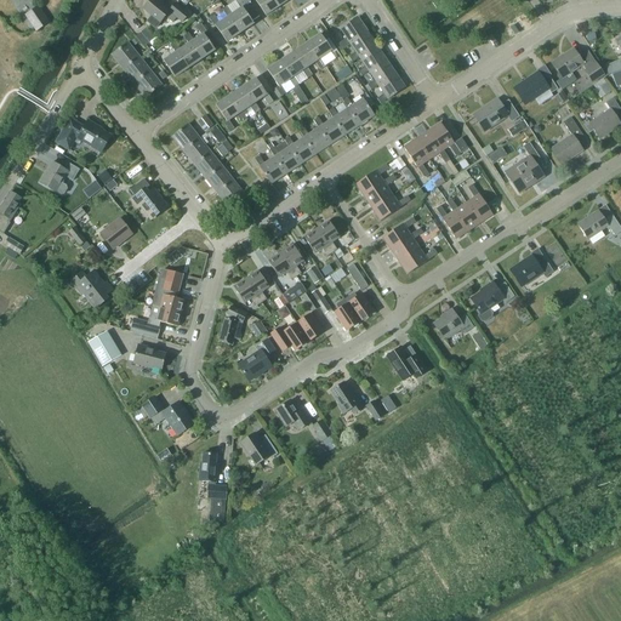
[(158,0),(149,0),(143,9),(152,16),(147,22),(155,28),(165,16),(172,23),(177,17),(182,22),(189,15),(176,4),(170,10),(158,0)]
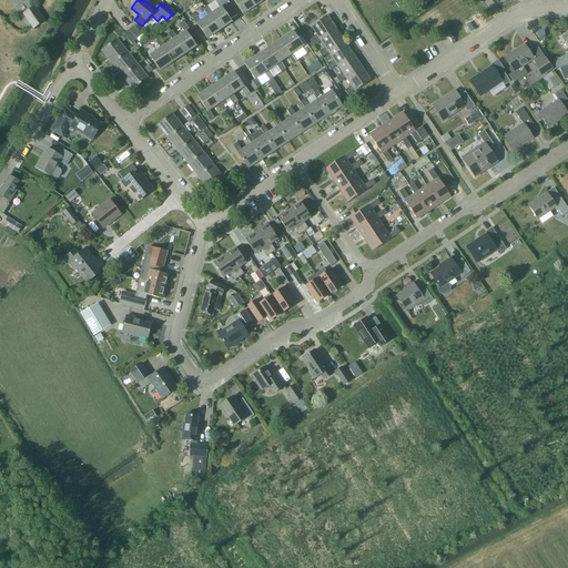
[(220,7),(212,12),(210,14),(221,30),(233,22),(231,20),(237,16),(229,2),(227,0),(216,0),(215,1),(220,7)]
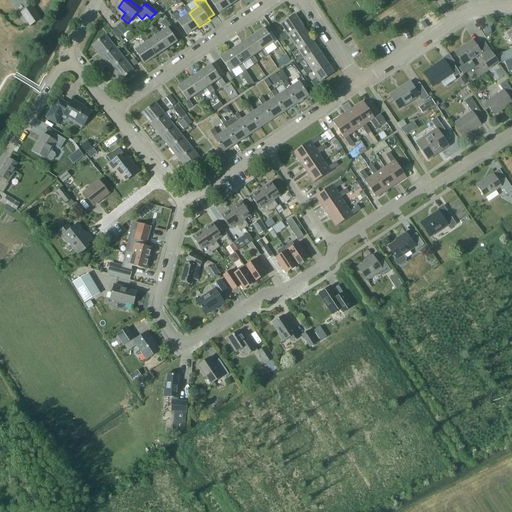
[(210,0),(219,13),(230,6),(226,0),(210,0)]
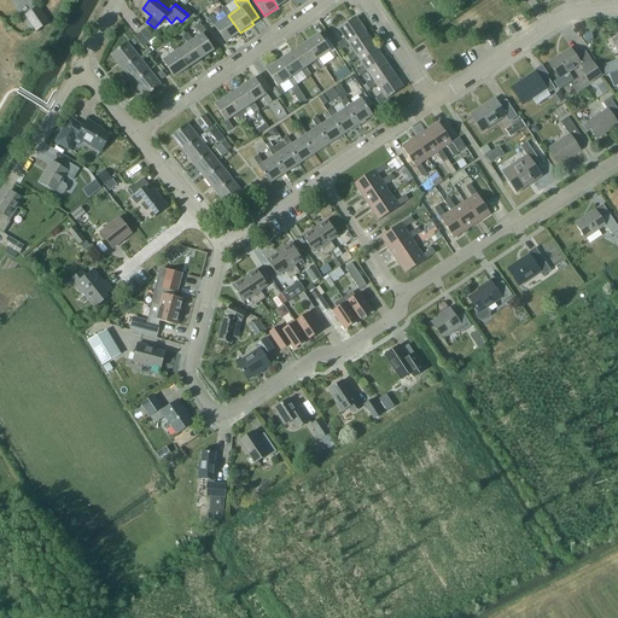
[(50,23),(39,6),(24,15),(35,31),(50,23)]
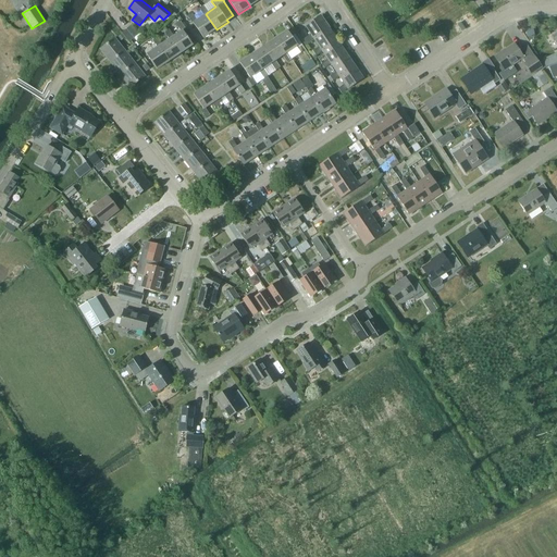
[(193,14),(187,17),(193,25),(194,24),(203,39),(217,29),(206,14),(208,12),(205,5),(199,9),(203,15),(197,20),(193,14)]
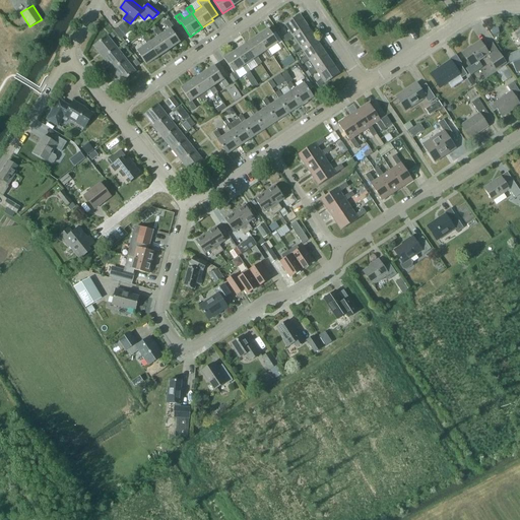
[(287,41),(293,37),(308,26),(300,15),(285,25),(290,33),(284,37),(287,41)]
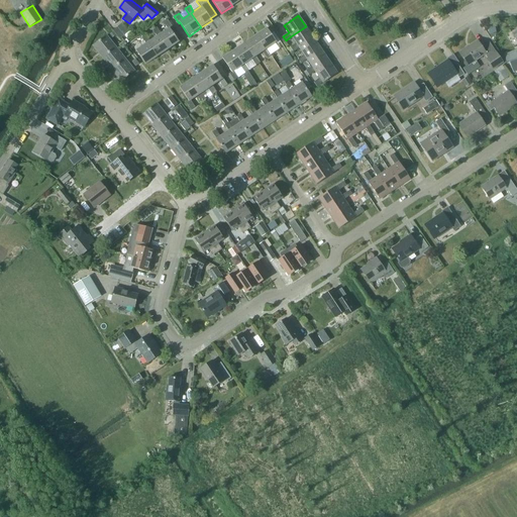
[(169,49),(179,42),(169,27),(172,26),(168,20),(164,23),(168,29),(161,33),(159,35),(169,49)]
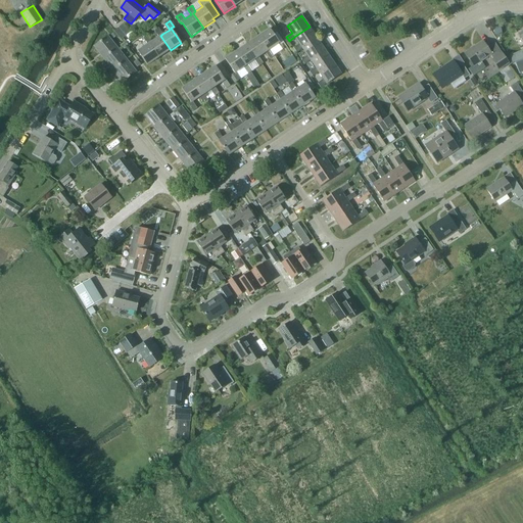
[(124,25),(120,28),(126,36),(130,33),(124,25)]
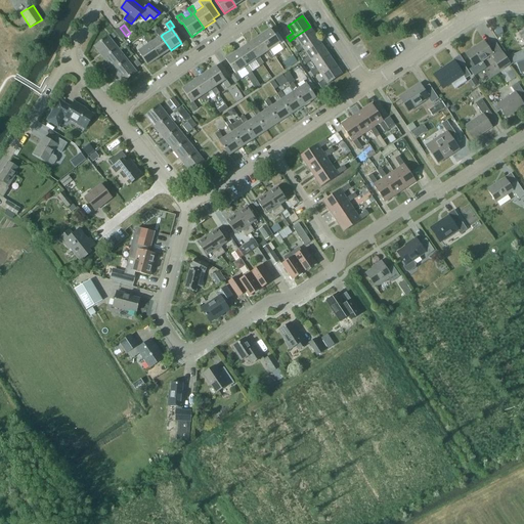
[(310,27),(295,37),(300,45),(295,48),(298,52),(303,49),(318,39),(310,27)]
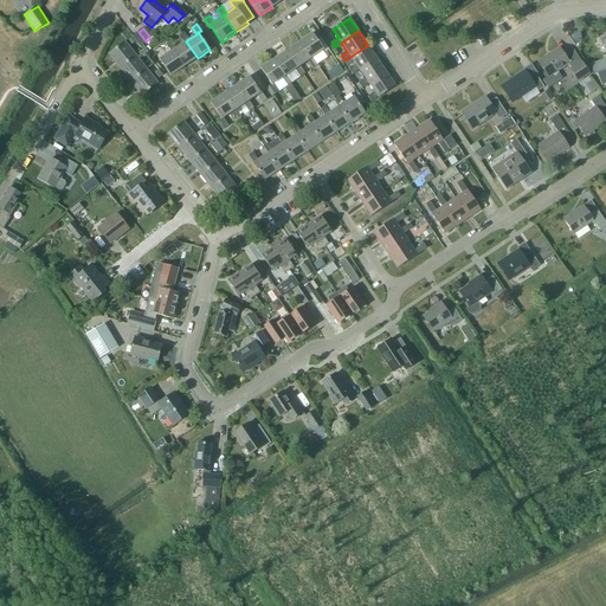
[(139,32),(133,36),(140,46),(146,42),(139,32)]
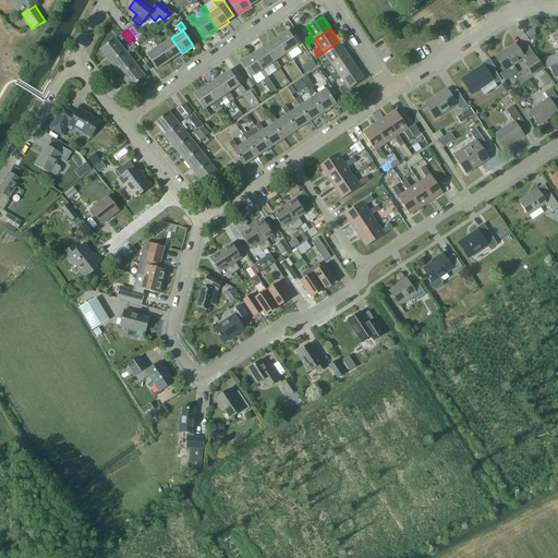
[(182,53),(171,38),(173,36),(169,29),(165,33),(169,39),(162,44),(159,46),(170,61),(182,53)]
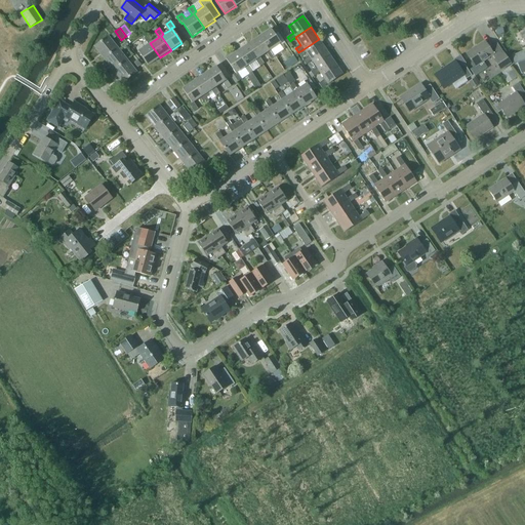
[(271,29),(259,37),(269,50),(267,52),(271,59),(275,56),(271,49),(280,43),(275,35),(271,29)]
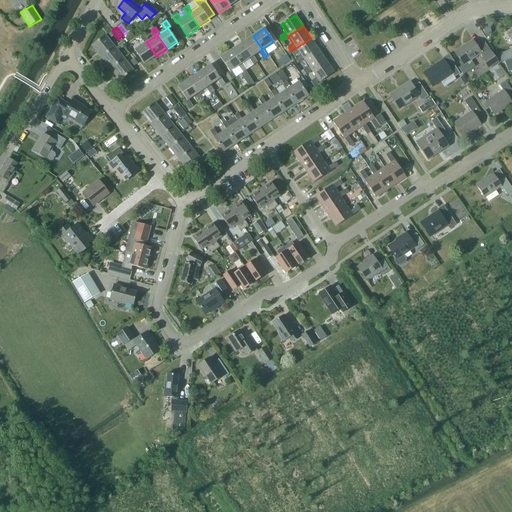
[(271,32),(268,34),(273,42),(274,44),(278,42),(271,32)]
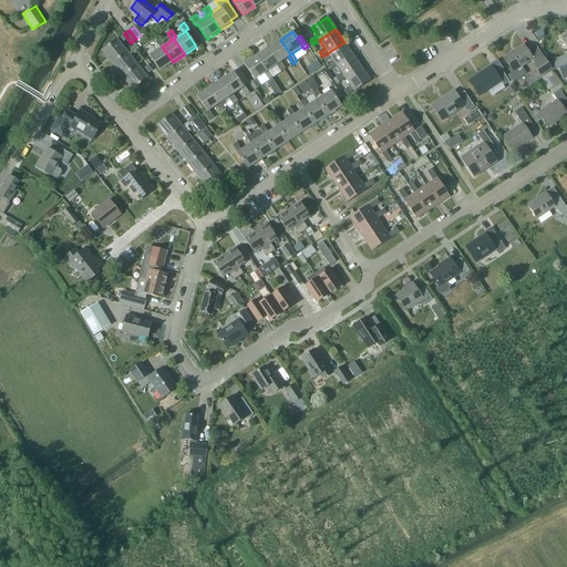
[(126,52),(116,39),(102,50),(113,63),(126,52)]
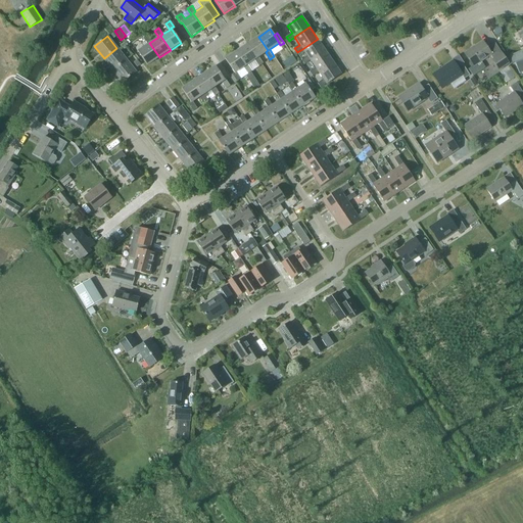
[(159,57),(149,43),(152,41),(148,36),(143,39),(147,45),(138,51),(148,65),(159,57)]
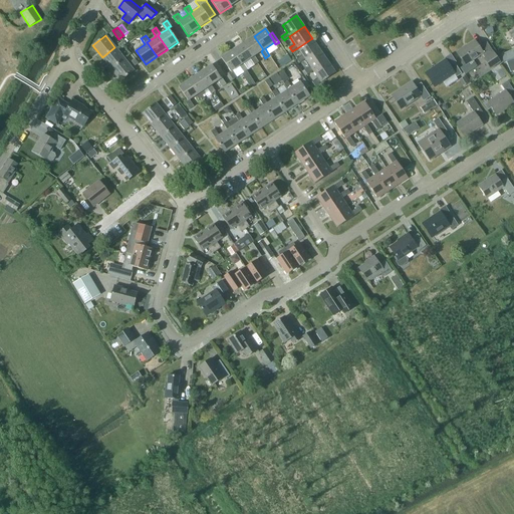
[(243,43),(252,57),(250,58),(254,65),(259,62),(254,56),(261,51),(263,49),(254,36),(243,43)]
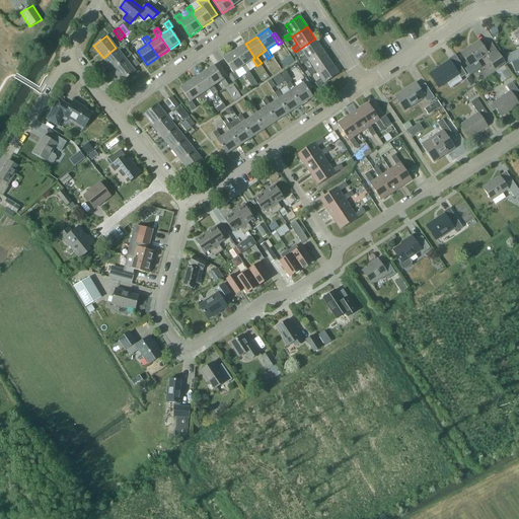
[(315,39),(300,49),(305,56),(300,60),(302,64),(308,60),(323,50),(315,39)]
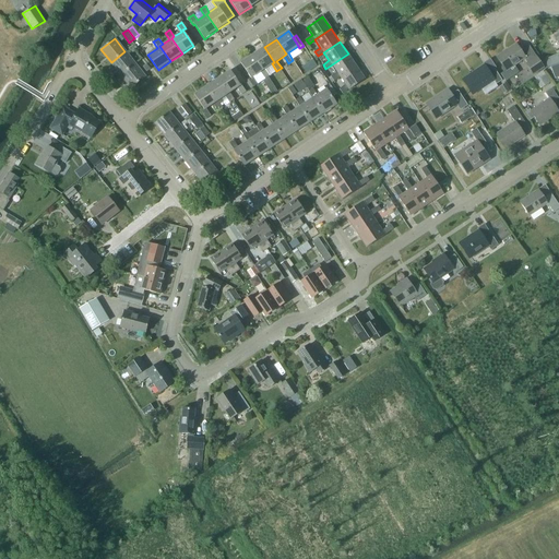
[(498,57),(508,70),(524,58),(527,62),(526,63),(534,74),(544,67),(537,57),(530,46),(522,51),(516,44),(498,57)]
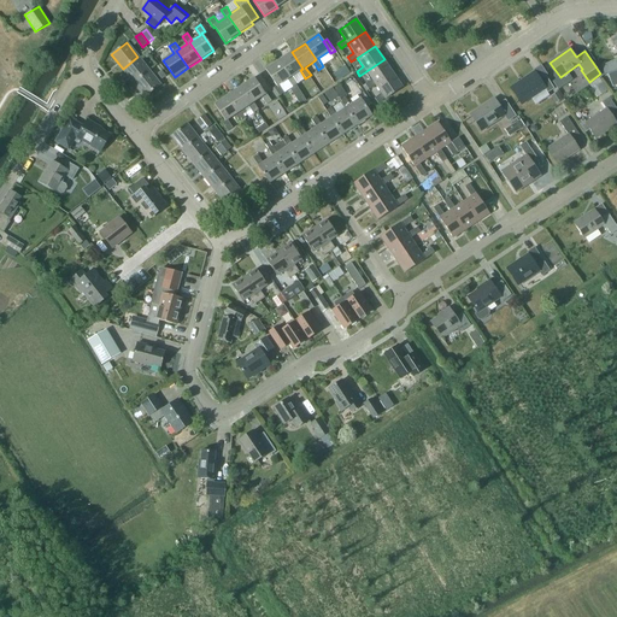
[(330,53),(329,53),(334,60),(340,57),(335,51),(330,53)]
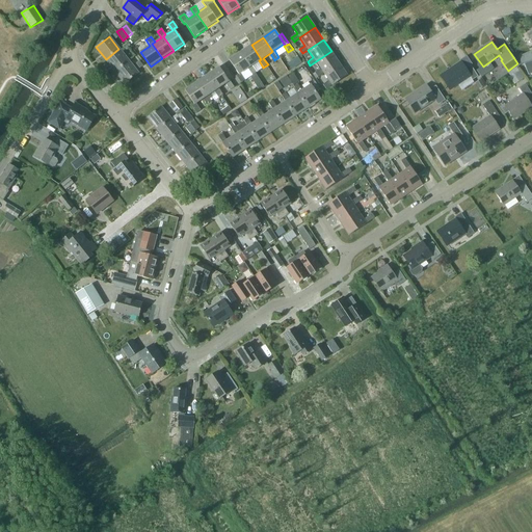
[(251,45),(240,53),(250,67),(247,69),(253,75),(257,73),(251,65),(259,60),(261,59),(251,45)]
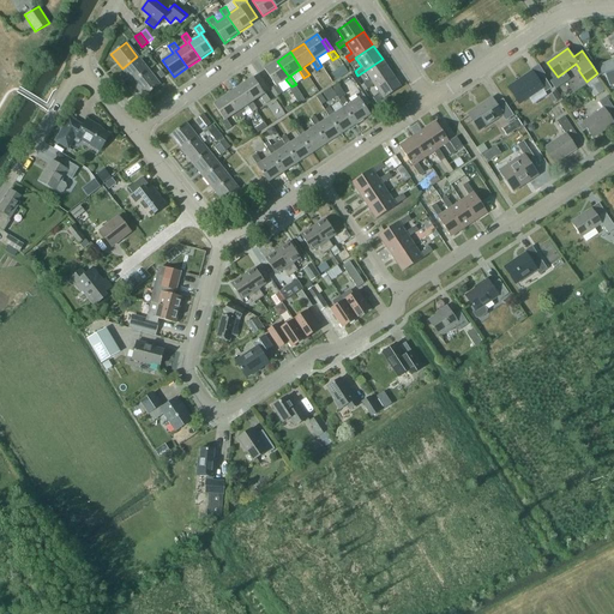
[(122,68),(133,83),(149,71),(137,56),(122,68)]
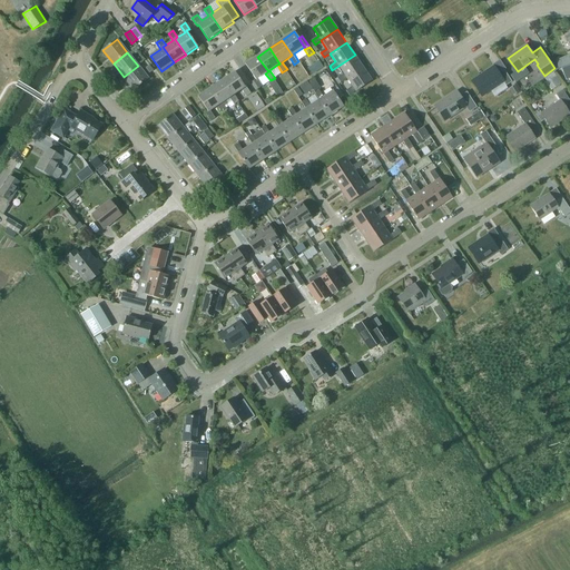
[(355,55),(338,66),(344,75),(337,78),(341,84),(347,79),(364,68),(355,55)]
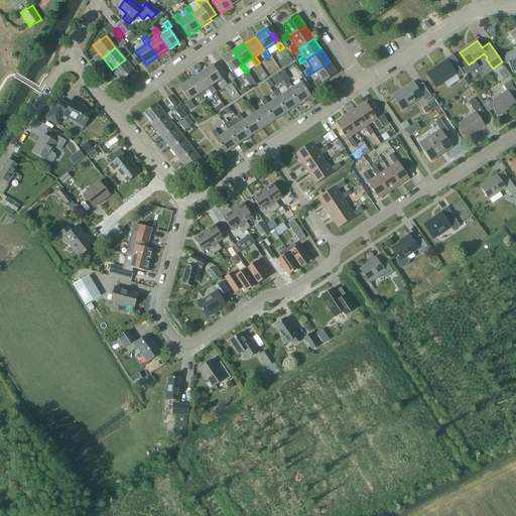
[(243,65),(233,51),(222,59),(231,73),(229,74),(234,81),(232,82),(235,86),(241,82),(234,71),(240,67),(243,65)]
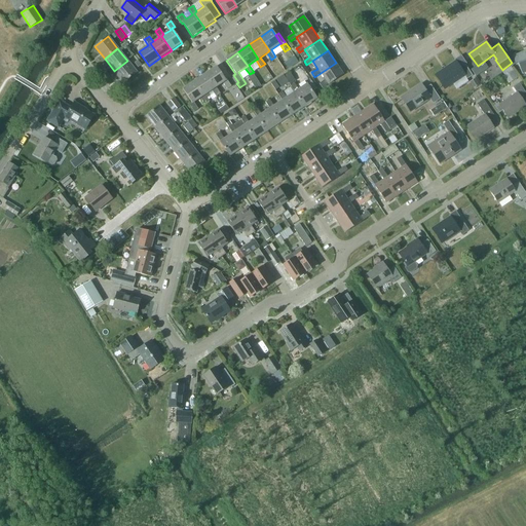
[(114,71),(123,82),(136,72),(127,61),(114,71)]
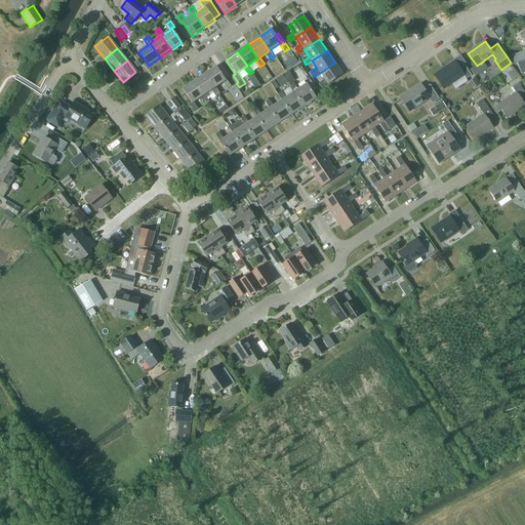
[(435,75),(444,88),(465,75),(467,78),(472,76),(465,65),(459,68),(455,62),(435,75)]
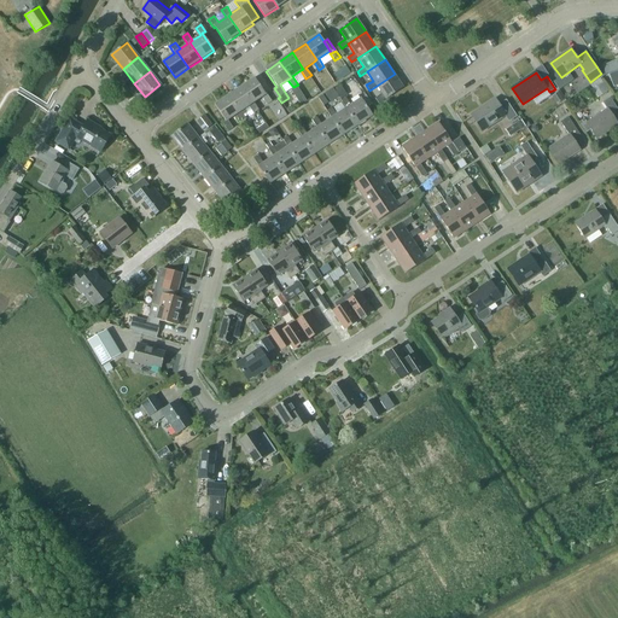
[(377,86),(383,94),(375,99),(379,104),(404,88),(395,74),(377,86)]
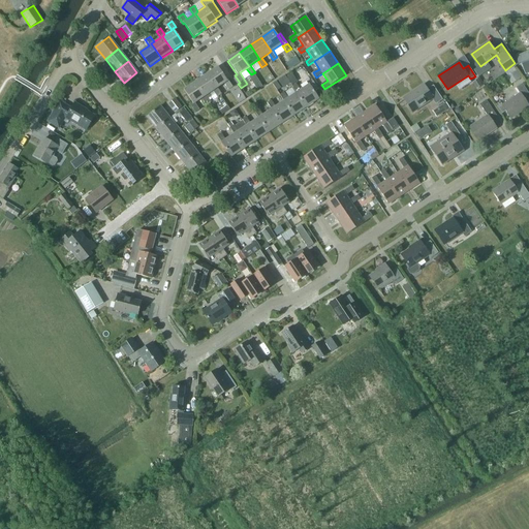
[(491,68),(487,63),(479,68),(484,73),(491,68)]
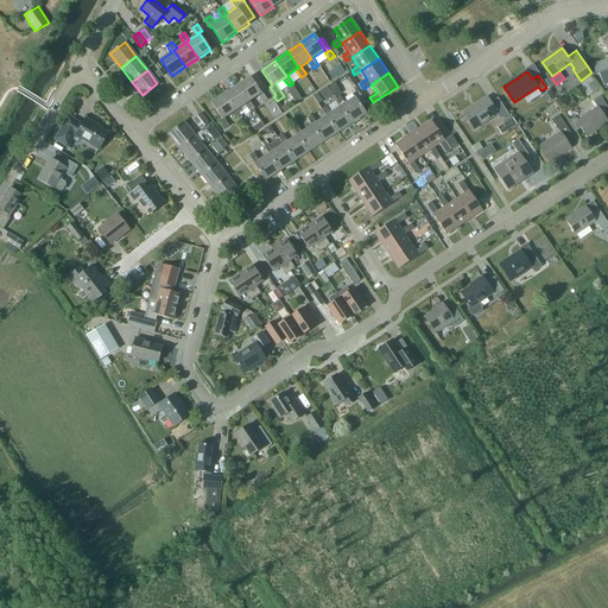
[(550,76),(544,81),(550,88),(556,84),(551,78),(550,76)]
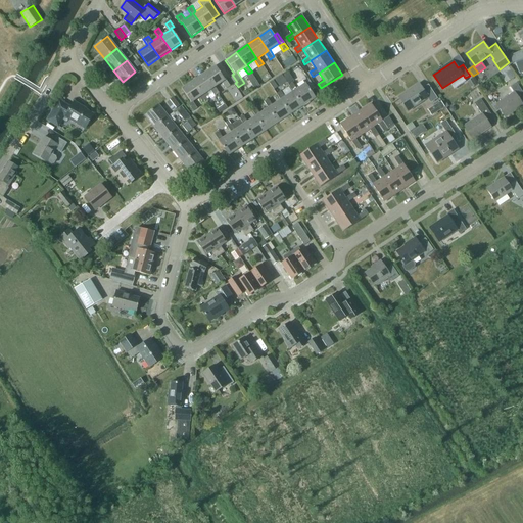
[(203,74),(212,88),(210,90),(215,96),(219,93),(215,87),(222,82),(226,89),(230,86),(226,80),(224,80),(215,66),(203,74)]
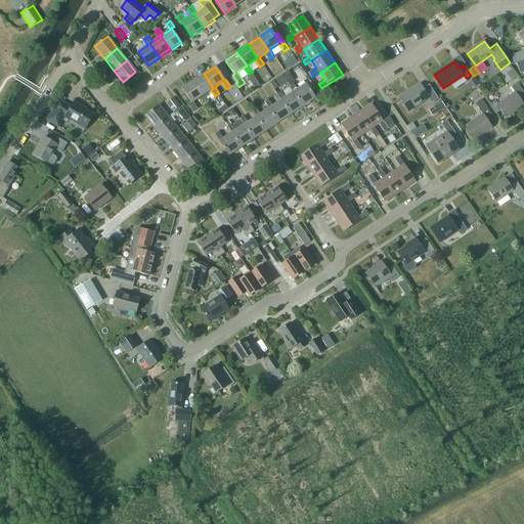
[(501,77),(507,83),(516,78),(511,71),(509,72),(507,69),(500,73),(503,76),(501,77)]
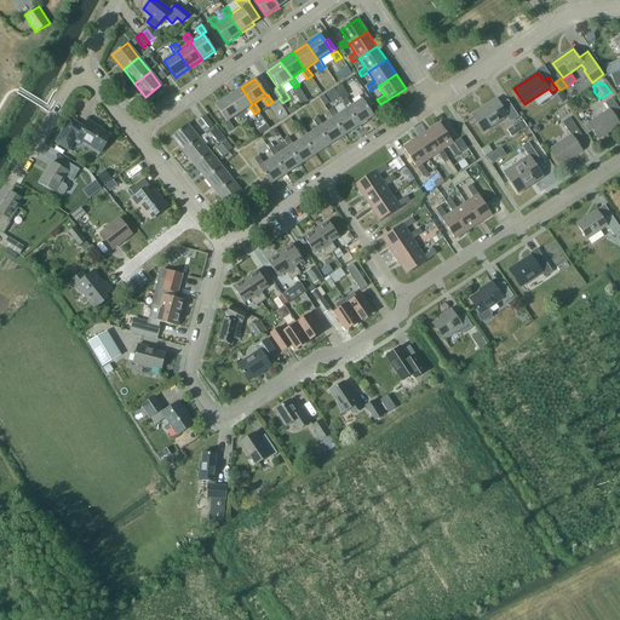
[(342,85),(336,90),(342,99),(348,96),(342,85)]
